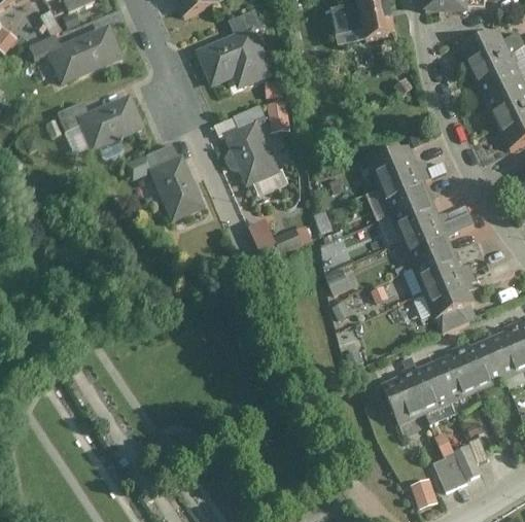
[(65,0),(69,10),(93,0),(65,0)]
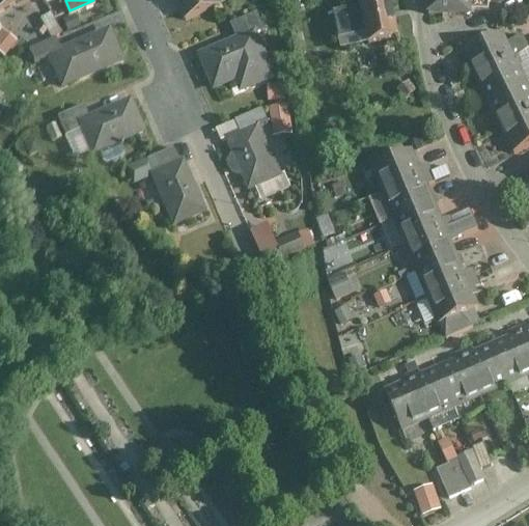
[(178,0),(186,15),(220,0),(178,0)]
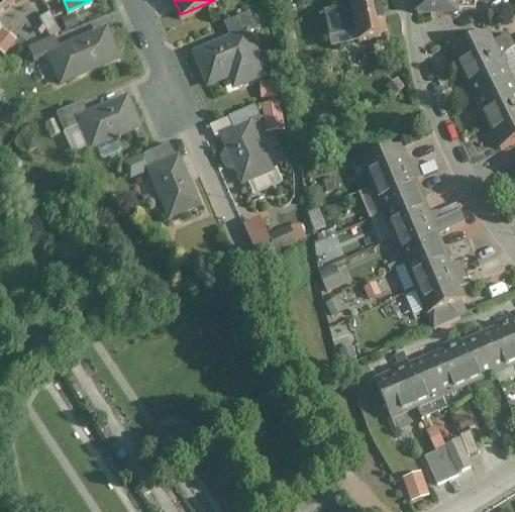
[(348,0),(348,1),(322,8),(328,34),(353,28),(355,40),(385,34),(378,0),(348,0)]
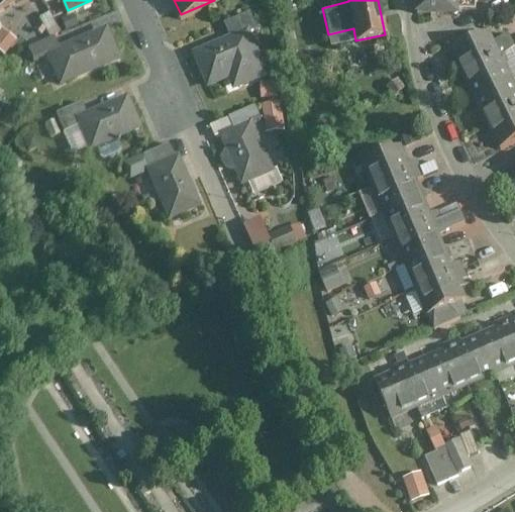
[(415,0),(415,12),(416,12),(455,14),(454,7),(473,7),(473,0),(415,0)]
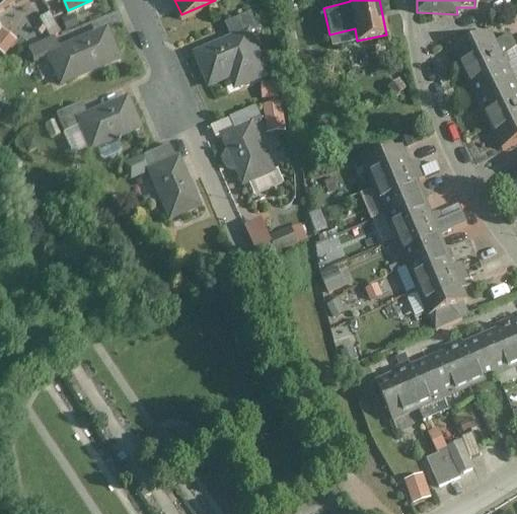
[(225,19),(232,34),(250,27),(260,23),(250,8),(225,19)]
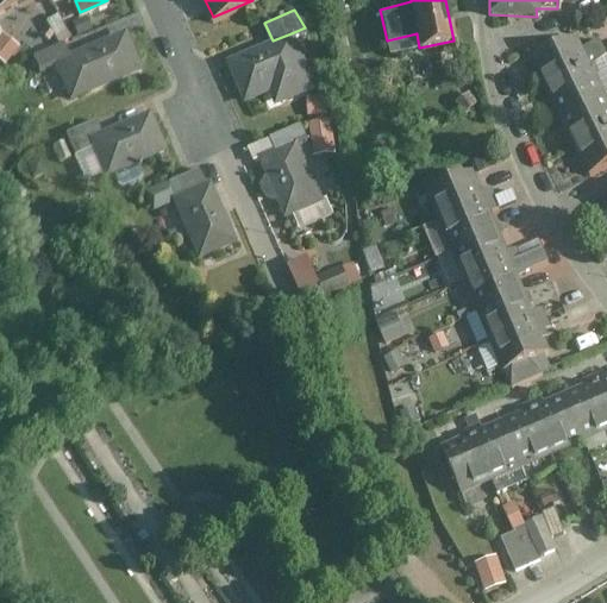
[(55,61),(70,96),(142,67),(125,27),(69,51),(54,58),(55,61)]
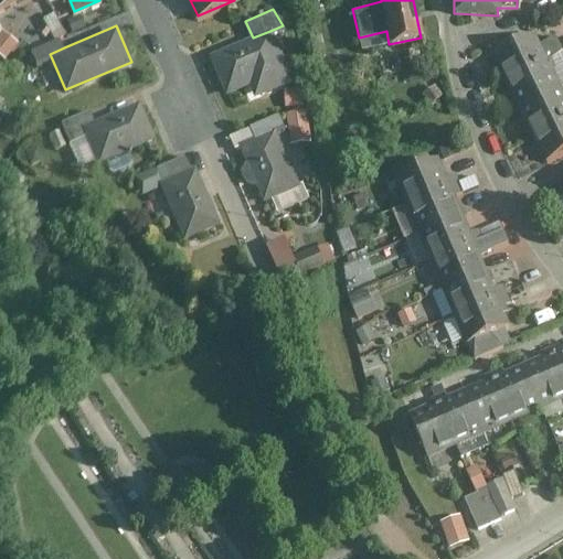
[(0,54),(3,56),(16,40),(0,29),(0,54)]
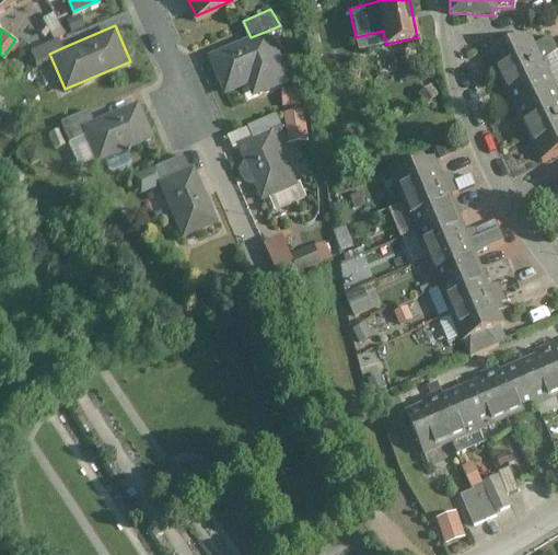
[(251,37),(210,55),(225,91),(247,81),(254,94),(292,78),(270,30),(251,37)]
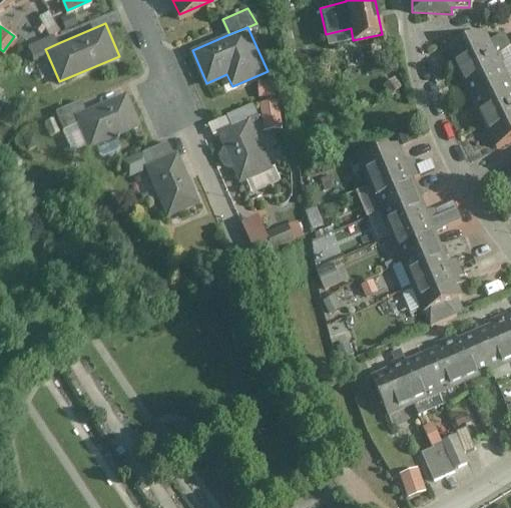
[(45,49),(58,43),(54,33),(26,44),(32,57),(46,51),(45,49)]
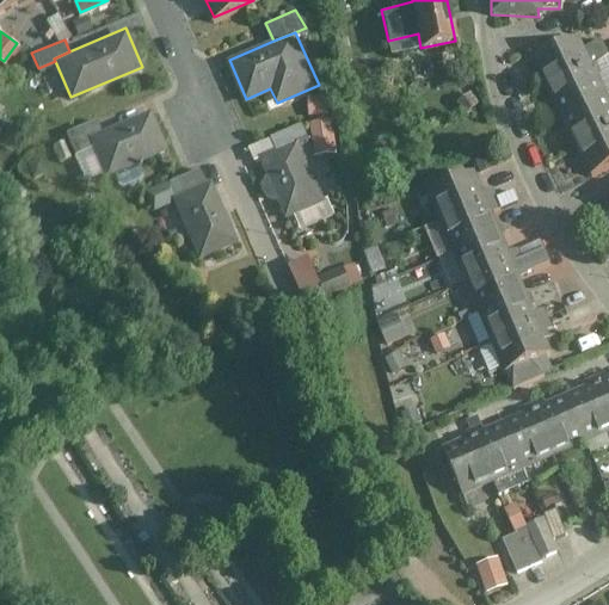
[(535,62),(548,90),(596,68),(583,41),(535,62)]
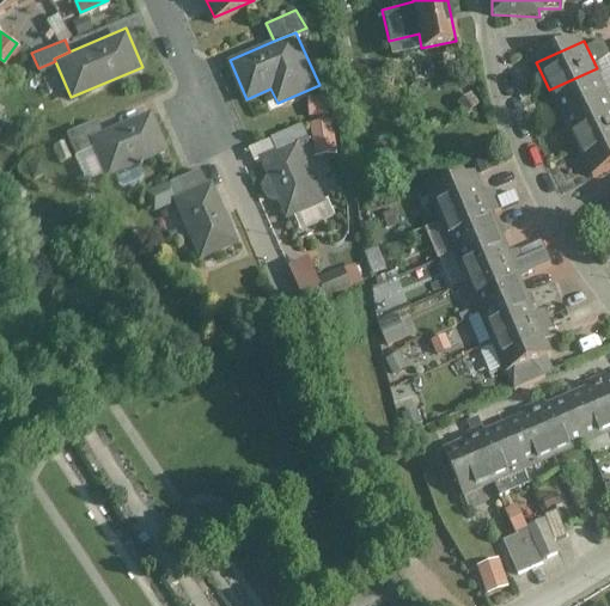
[(549,90),(561,116),(609,95),(597,68),(549,90)]
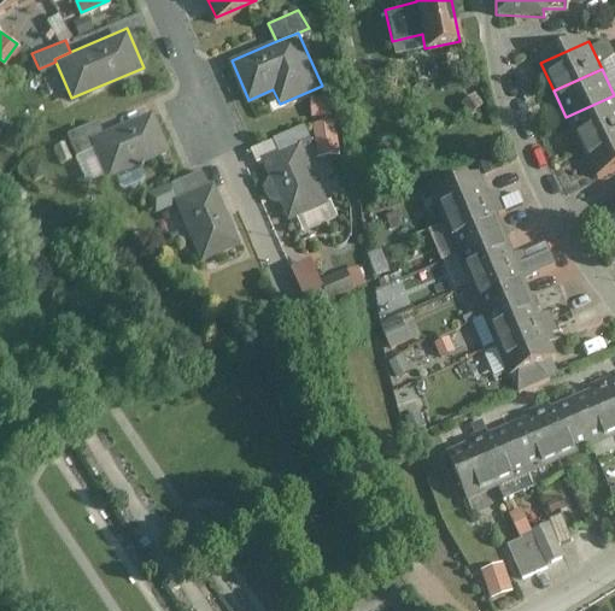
[(566,117),(579,147),(614,130),(614,98),(614,95),(566,117)]
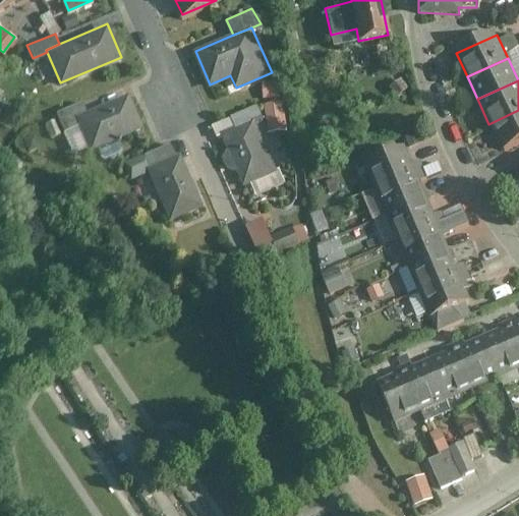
[(88,110),(75,115),(79,122),(90,148),(141,126),(128,94),(88,110)]
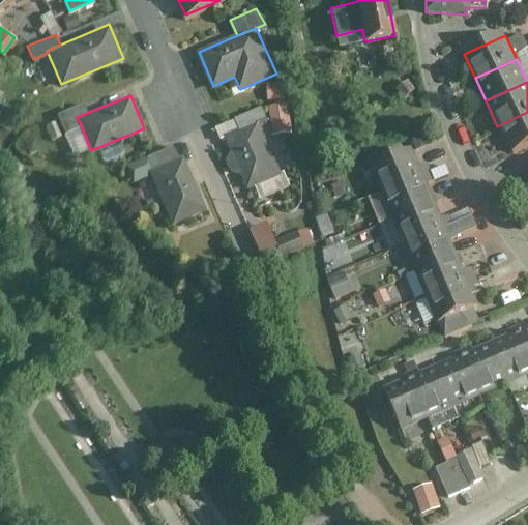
[(291,99),(270,100),(271,129),(292,128),(291,99)]
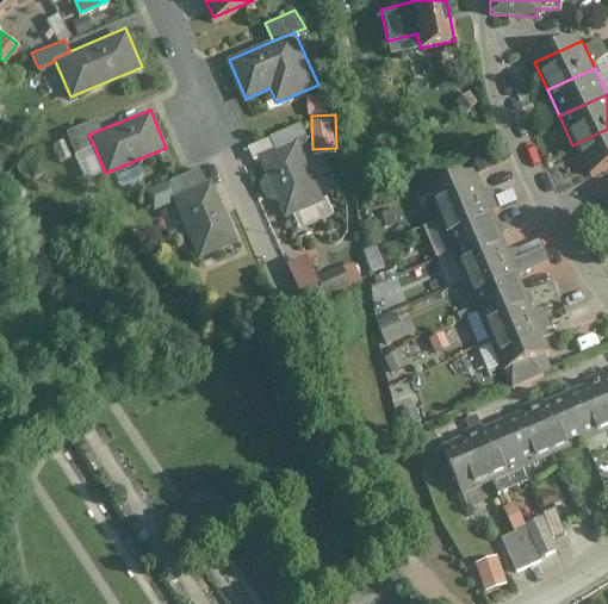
[(88,135),(103,129),(97,117),(66,130),(75,151),(93,143),(88,135)]
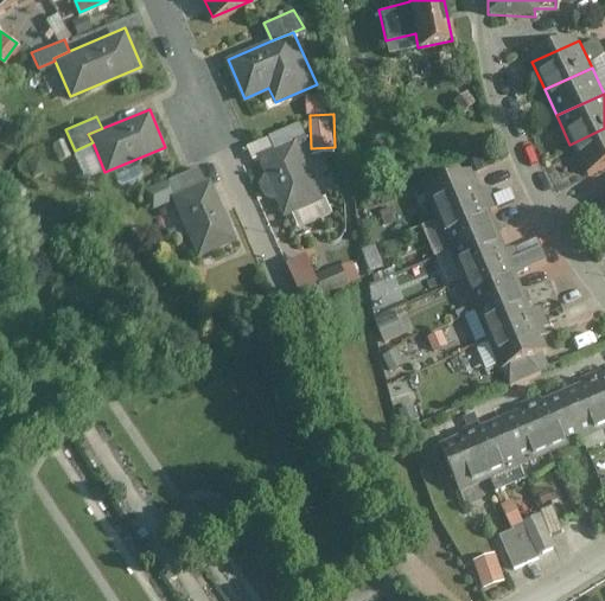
[(271,133),(276,145),(298,136),(307,132),(300,119),(271,133)]
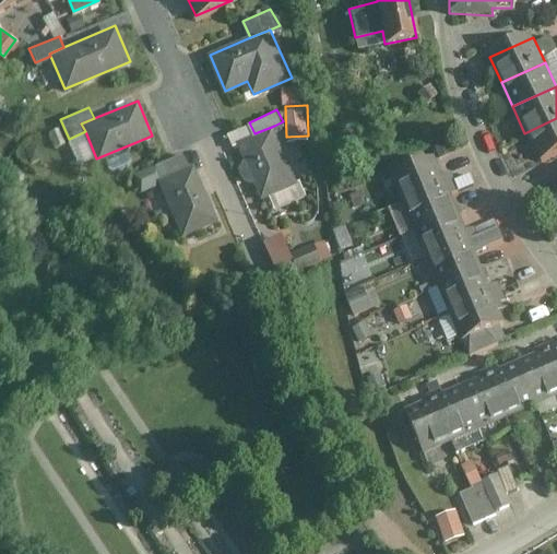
[(556,118),(524,133),(535,158),(556,149),(556,118)]
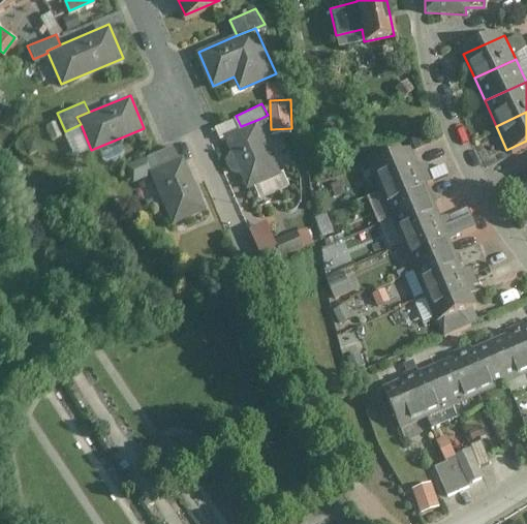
[(281,172),(259,119),(241,126),(226,133),(248,185),(281,172)]
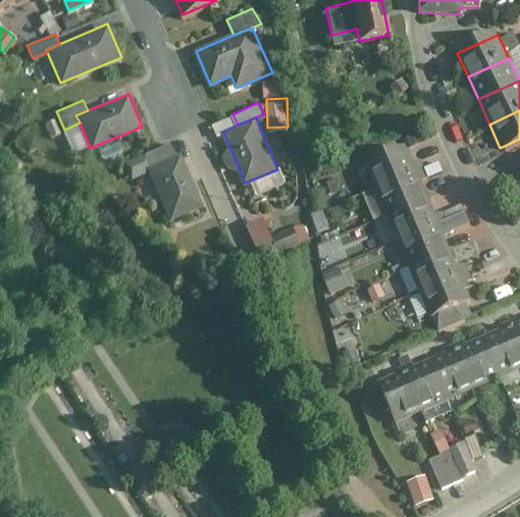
[(131,178),(149,171),(147,167),(176,155),(170,142),(124,161),(131,178)]
